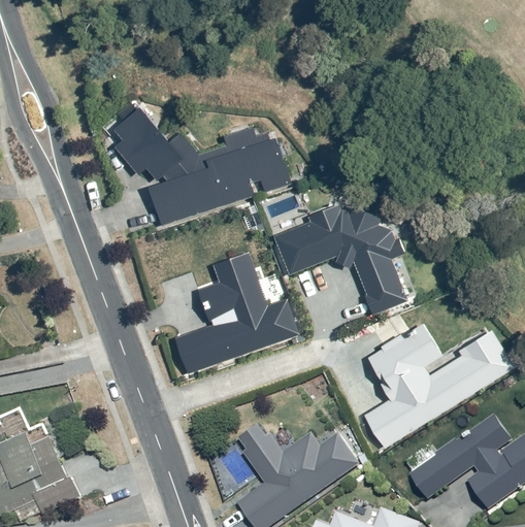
[(166,180),(149,186),(161,226),(291,185),(276,137),(270,139),(267,132),(256,136),(253,127),(223,136),(227,147),(199,156),(178,131),(168,140),(140,106),(113,128),(123,139),(113,146),(137,175),(146,167),(157,180),(162,176),(166,180)]
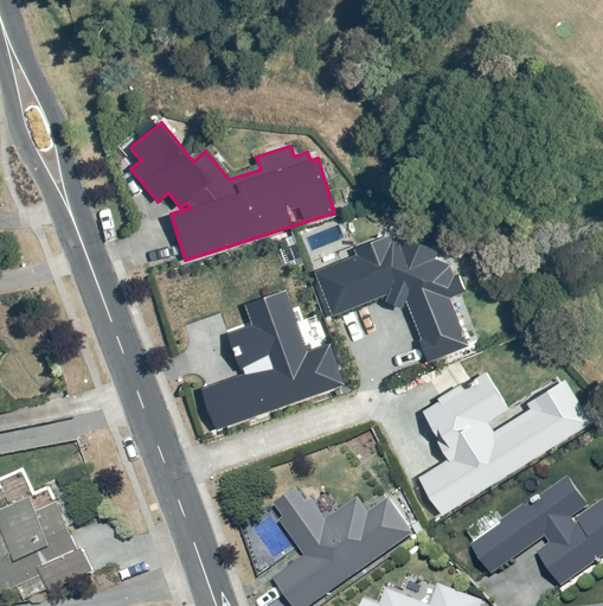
[(357,255),(314,272),(332,317),(387,294),(385,301),(402,308),(405,303),(421,339),(418,340),(427,362),(469,346),(449,299),(464,292),(457,274),(453,275),(448,265),(434,259),(437,250),(402,236),(399,244),(390,240),(389,235),(353,249),(357,255)]
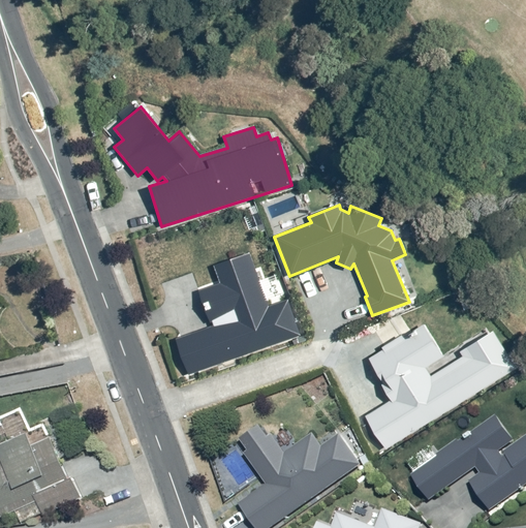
[(213,325),(176,339),(187,374),(301,336),(286,299),(268,306),(248,252),(214,266),(220,283),(197,290),(209,321),(211,321),(213,325)]
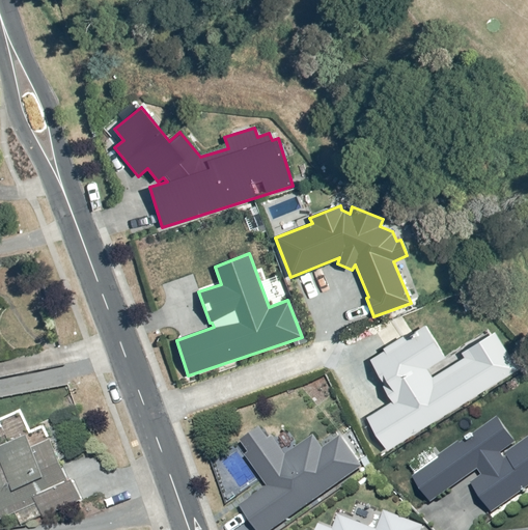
[(392,401),(365,418),(386,451),(518,370),(494,332),(462,354),(464,358),(432,378),(426,369),(444,358),(424,326),(404,338),(403,336),(383,349),(384,351),(369,360),(385,385),(382,386),(392,401)]
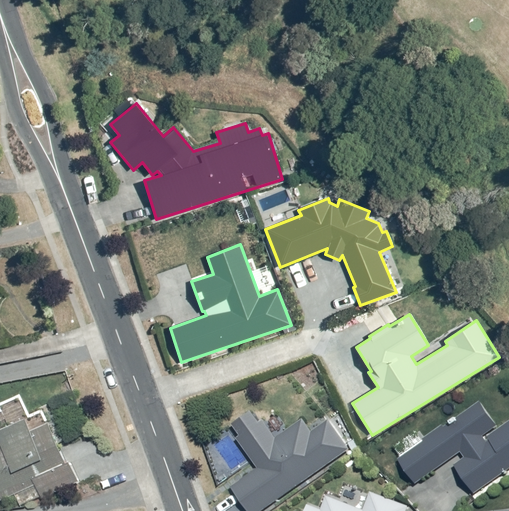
[(508,469),(508,420),(486,437),(488,440),(485,442),(481,436),(496,426),(479,401),(442,427),(441,425),(421,439),(422,441),(397,458),(414,484),(459,452),(464,458),(453,466),(473,495),(508,469)]
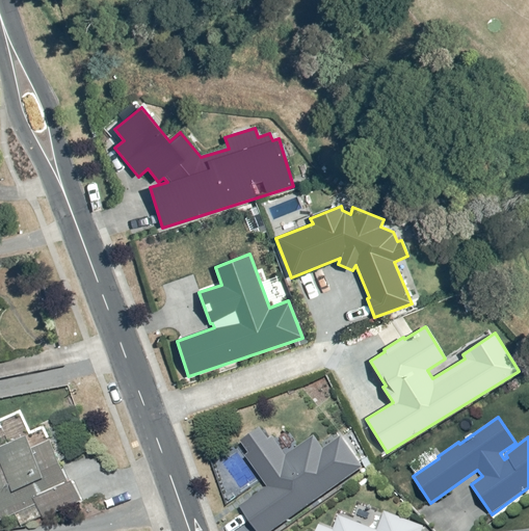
[(249,453),(244,456),(267,486),(238,506),(256,530),(271,530),(362,468),(339,435),(323,449),(313,435),(286,455),(272,436),(268,439),(260,428),(240,442),(249,453)]
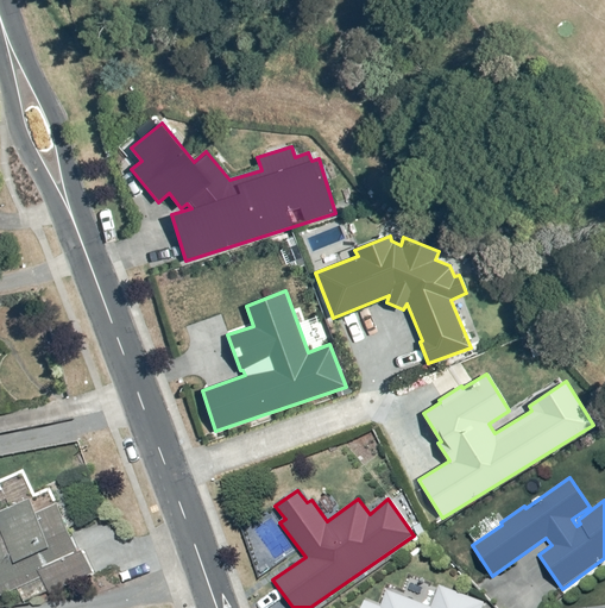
[(0,593),(13,587),(21,606),(86,576),(52,506),(35,513),(26,495),(0,507),(0,593)]
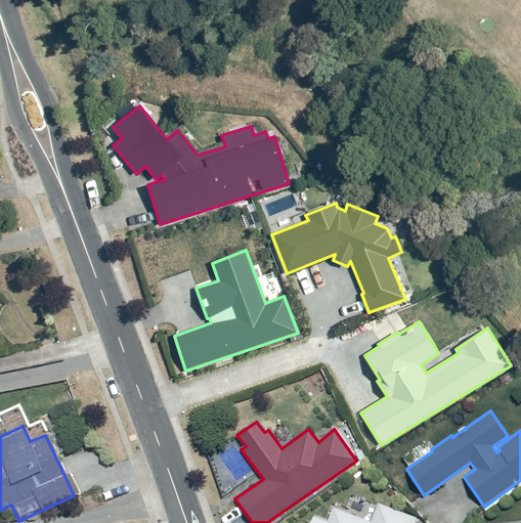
[(416,522),(418,518),(378,504),(371,522),(368,522),(334,508),(329,522),(313,517),(311,522),(416,522)]
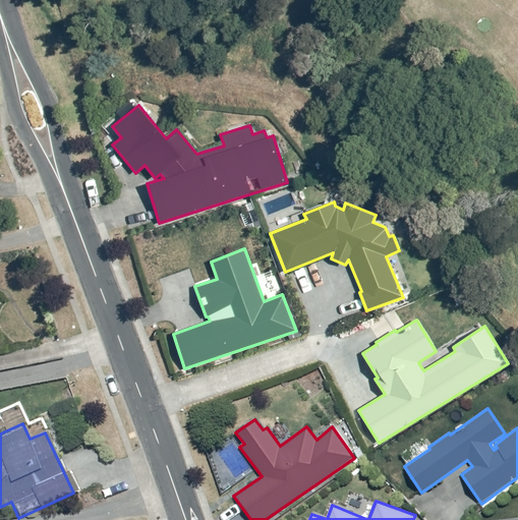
All buildings are outlined.
